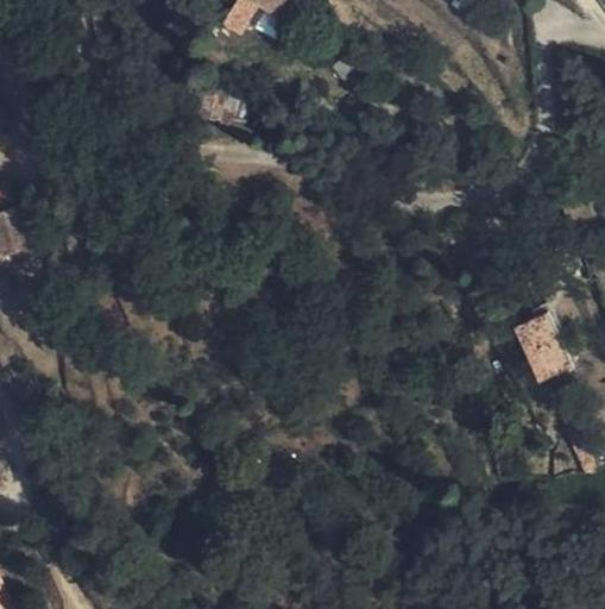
[(249,0),(273,17),(283,0),(249,0)]
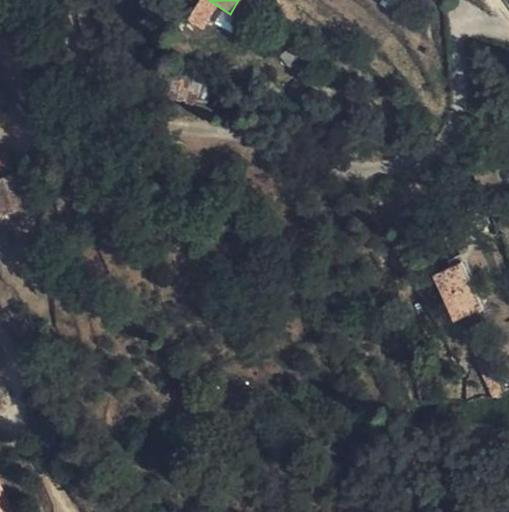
[(238,0),(230,14),(236,18),(247,1),(245,0),(238,0)]
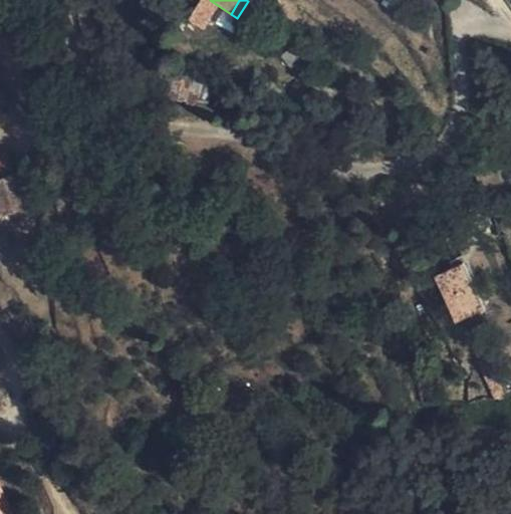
[(203,4),(199,2),(191,18),(195,20),(203,4)]
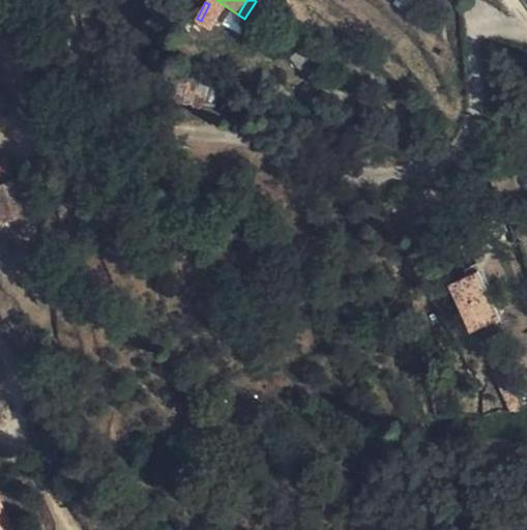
[(305,63),(296,53),(288,60),(298,71),(305,63)]
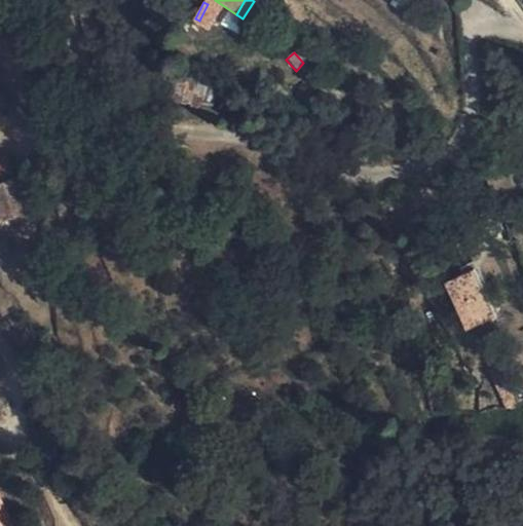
[(210,106),(218,78),(175,67),(169,97),(210,106)]
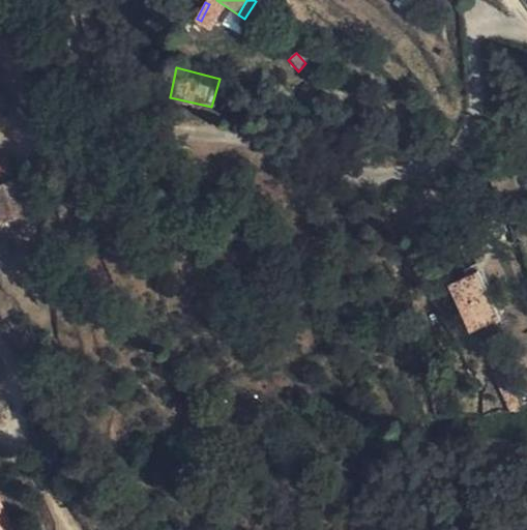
[(40,118),(35,106),(22,112),(27,124),(40,118)]
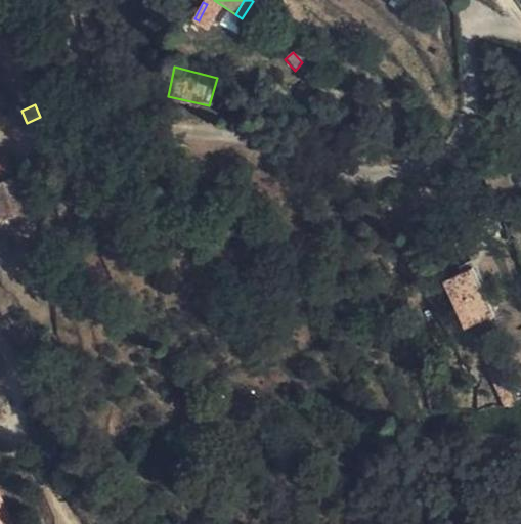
[(0,213),(2,219),(32,209),(22,176),(0,183),(0,213)]
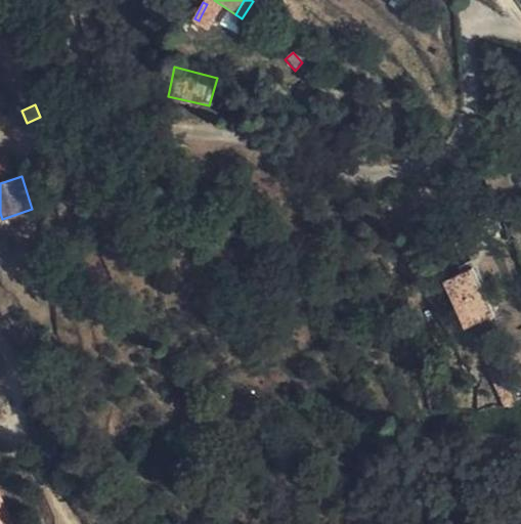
[(464,328),(490,314),(470,269),(441,282),(464,328)]
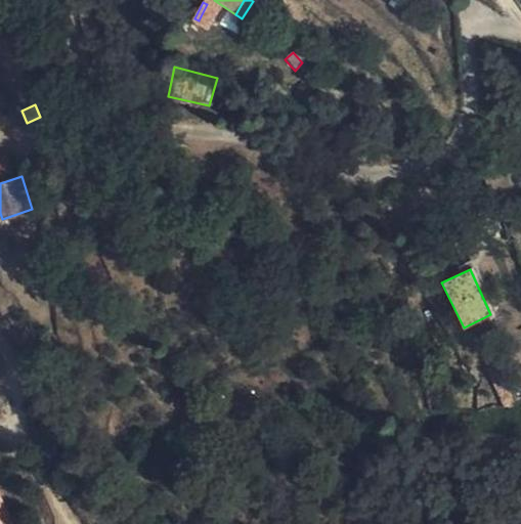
[(493,393),(502,408),(513,409),(508,395),(512,393),(502,373),(497,375),(493,366),(483,372),(493,393)]
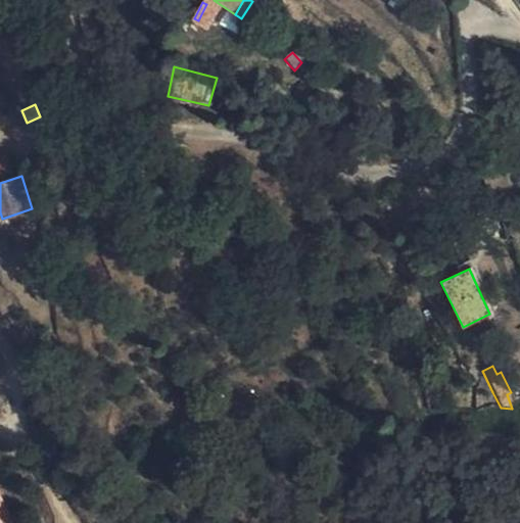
[(475,392),(475,412),(486,409),(490,409),(501,408),(492,392),(475,392)]
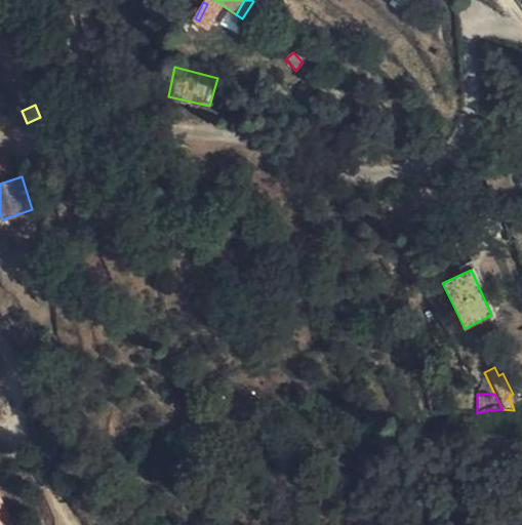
[(0,524),(8,524),(0,501),(0,524)]
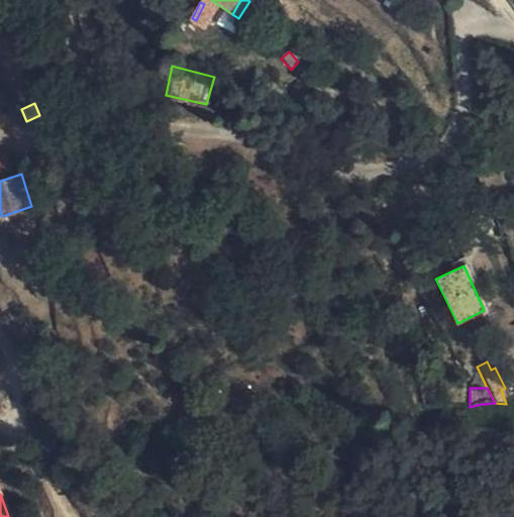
All buildings are outlined.
